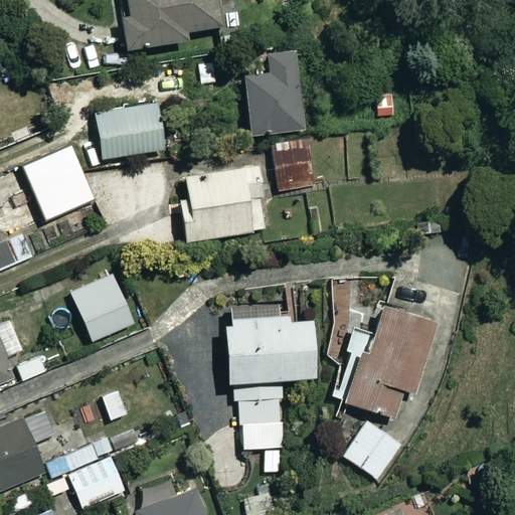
[(225,28),(220,0),(129,0),(133,18),(124,19),(129,52),(189,42),(188,34),(225,28)]
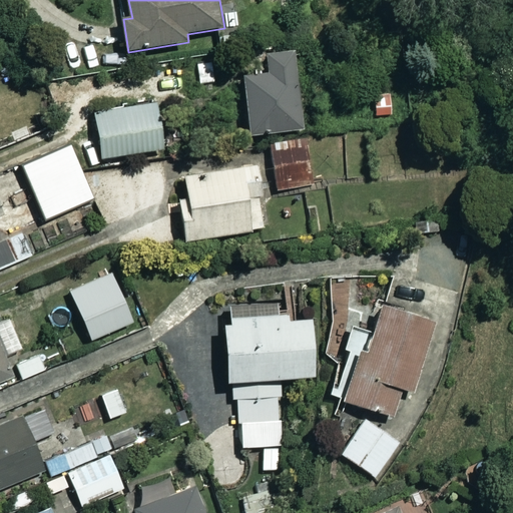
[(297,52),(268,56),(271,75),(244,78),(251,135),(306,129),(297,52)]
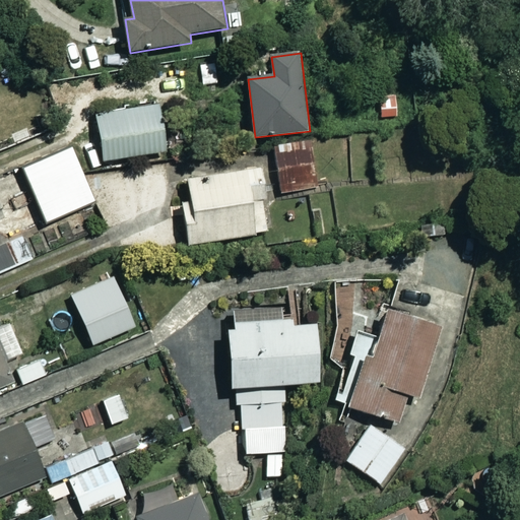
[(167,154),(163,108),(100,114),(104,160),(167,154)]
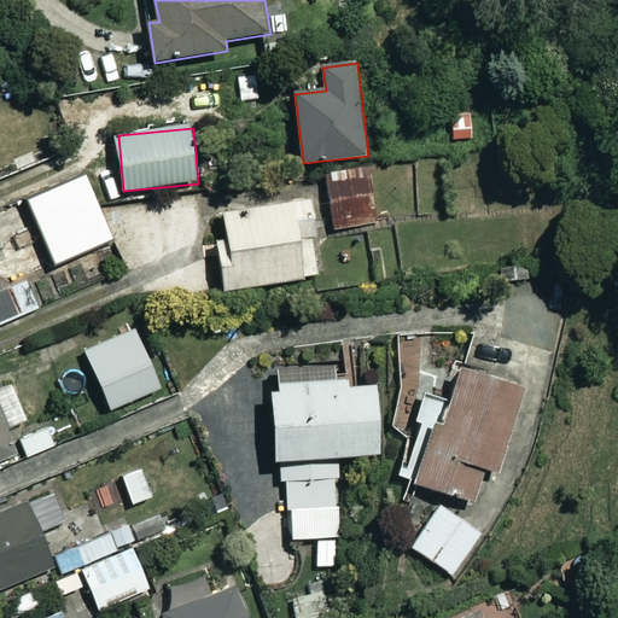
[(369,163),(322,169),(330,227),(377,221),(369,163)]
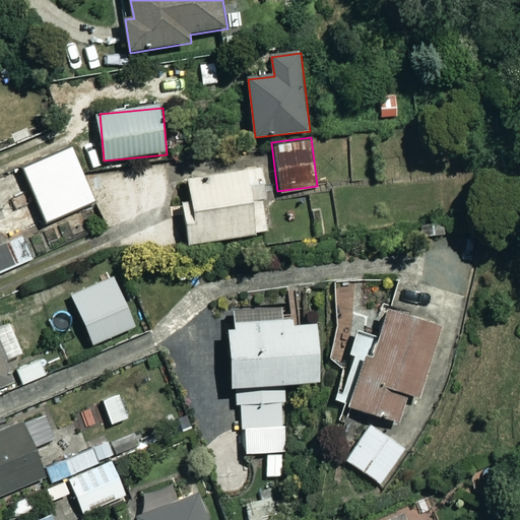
[(91,199),(67,143),(18,165),(41,218),(91,199)]
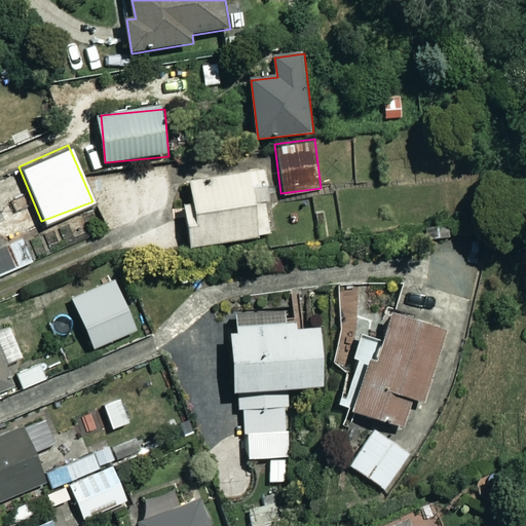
[(258,164),(182,176),(184,199),(177,199),(184,243),(267,230),(258,164)]
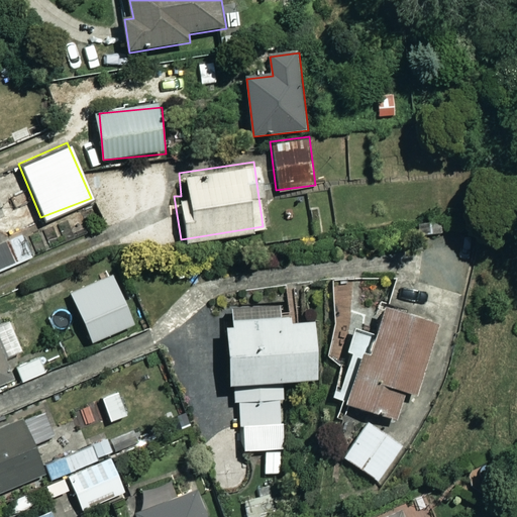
[(0,239),(0,266),(28,254),(19,232),(0,239)]
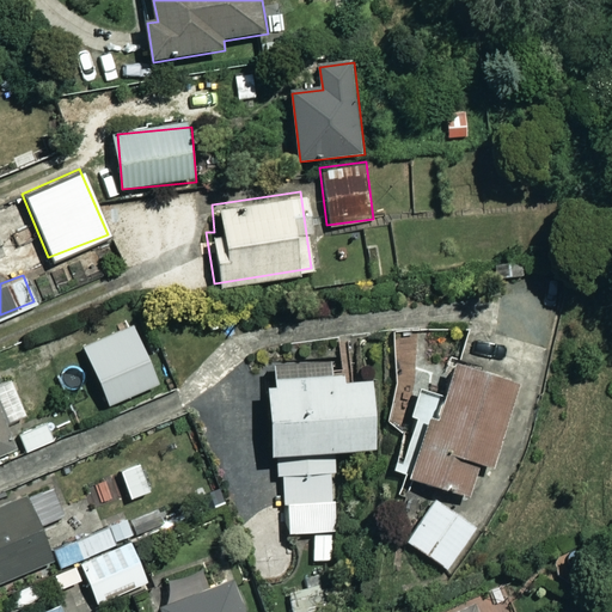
[(128,322),(77,343),(103,402),(153,380),(128,322)]
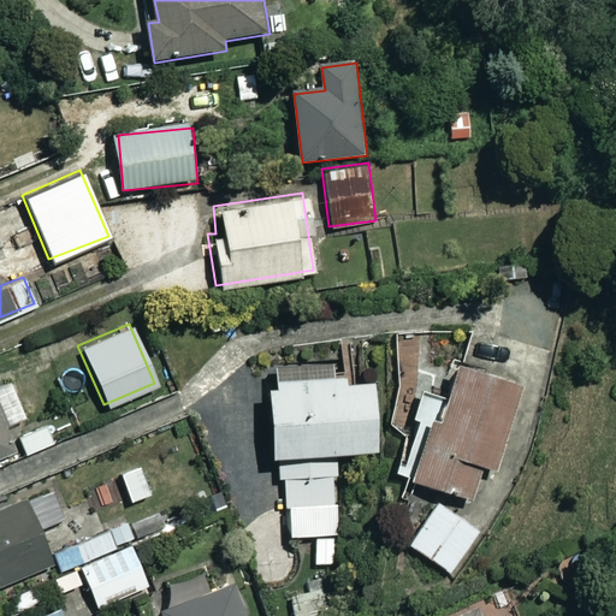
[(338,366),(279,366),(279,391),(271,391),(271,465),(277,465),(277,481),(286,481),(289,538),(311,538),(311,568),(332,569),(332,539),(337,539),(338,508),(333,508),(335,480),(341,481),(341,462),(366,463),(366,457),(383,457),(383,386),(350,386),(350,377),(338,377),(338,366)]
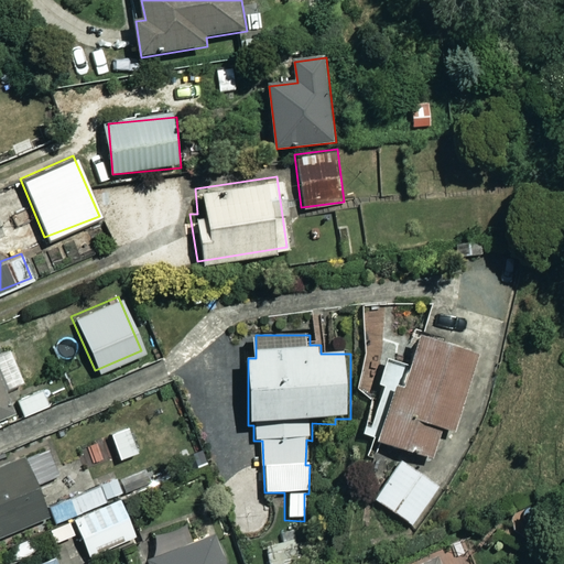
[(475,356),(422,337),(403,391),(396,389),(378,441),(429,458),(440,426),(449,430),(475,356)]
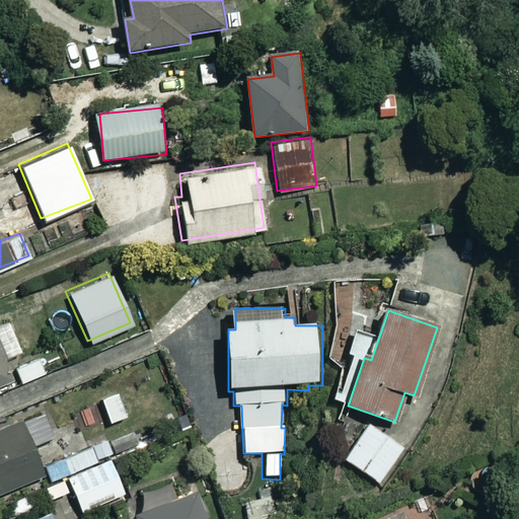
[(129,419),(120,394),(102,401),(112,425),(129,419)]
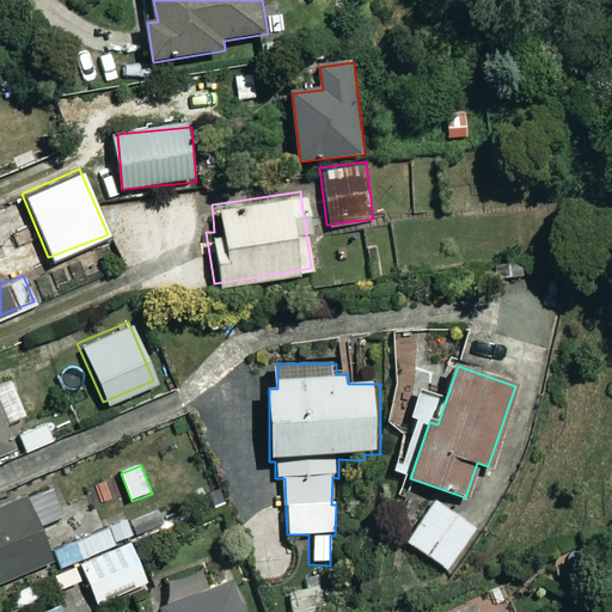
[(0,582),(56,558),(28,495),(0,507),(0,582)]
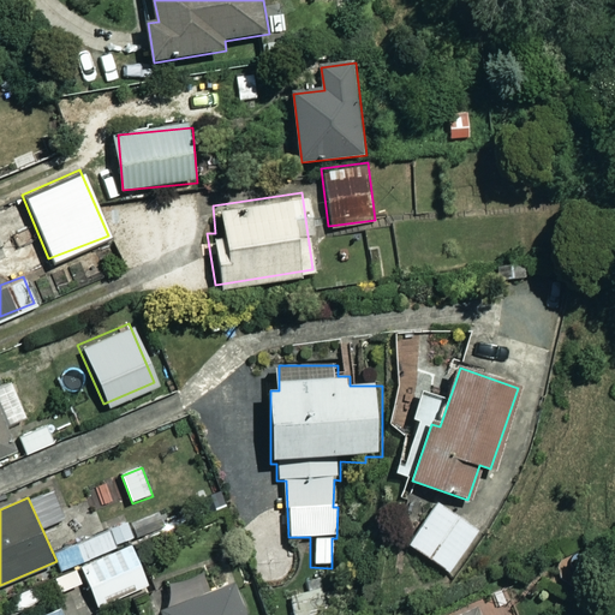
[(478,532),(437,503),(408,545),(449,573),(478,532)]
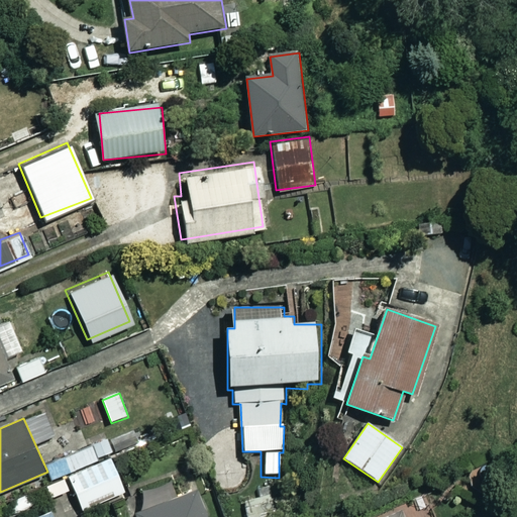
[(114,460),(71,479),(85,514),(128,496),(114,460)]
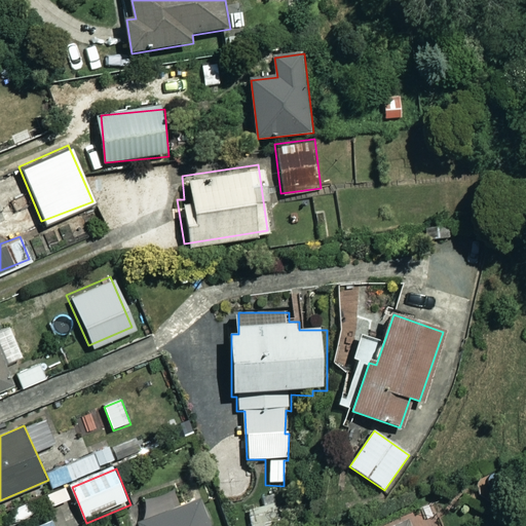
[(180,509),(174,493),(144,504),(149,520),(140,524),(140,525),(215,525),(205,499),(180,509)]
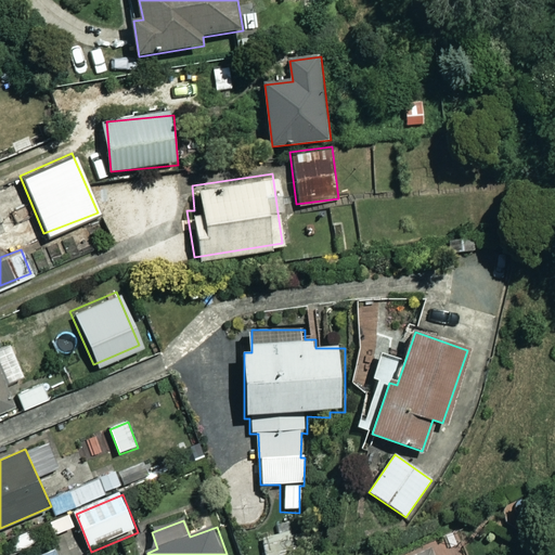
[(296,554),(295,534),(261,537),(262,554),(296,554)]
